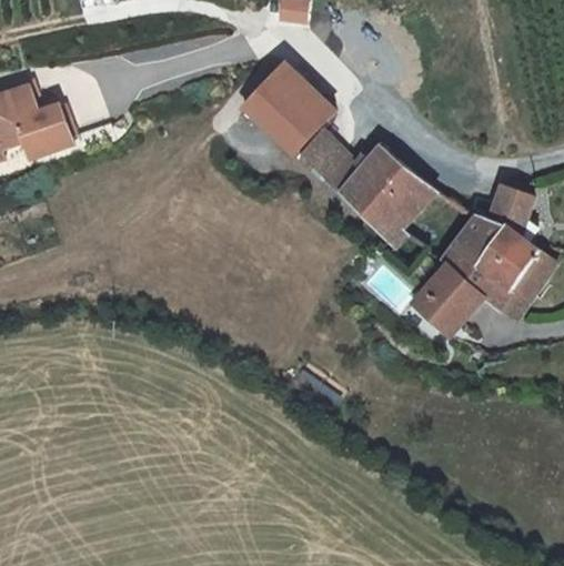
[(281,60),(240,105),(291,151),(332,104),(281,60)]
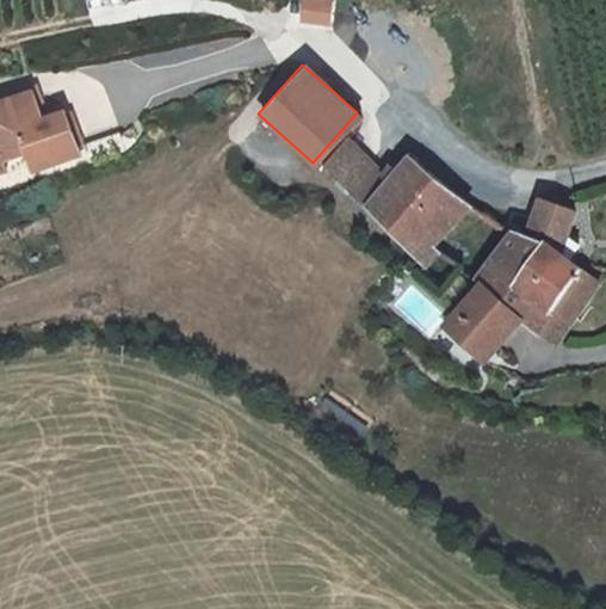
[(0,165),(1,165),(0,160),(0,157),(23,148),(29,165),(76,149),(63,108),(36,116),(32,108),(37,106),(31,87),(0,98),(0,165)]
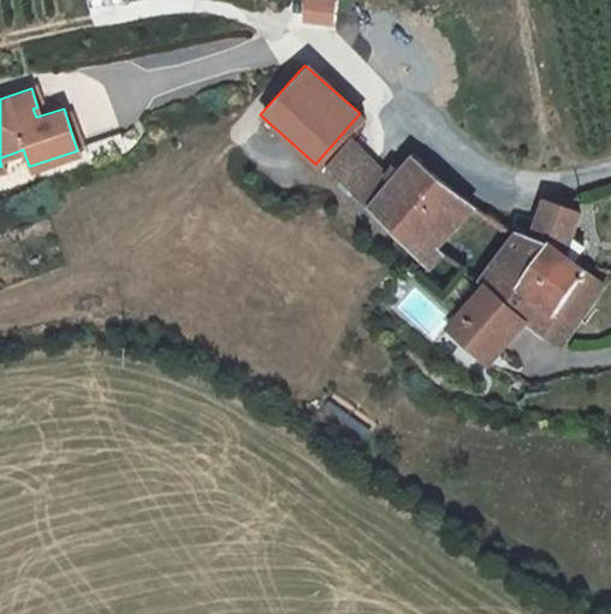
[(349,136),(325,164),(357,200),(385,172),(349,136)]
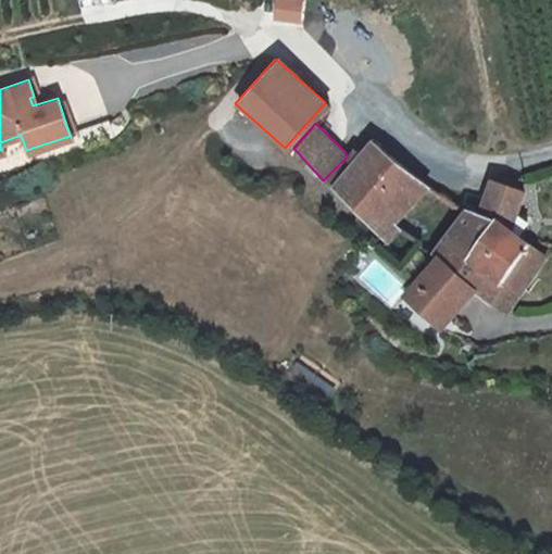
[(380,233),(394,216),(427,185),(409,167),(368,135),(348,155),(323,180),(360,215),(380,233)]
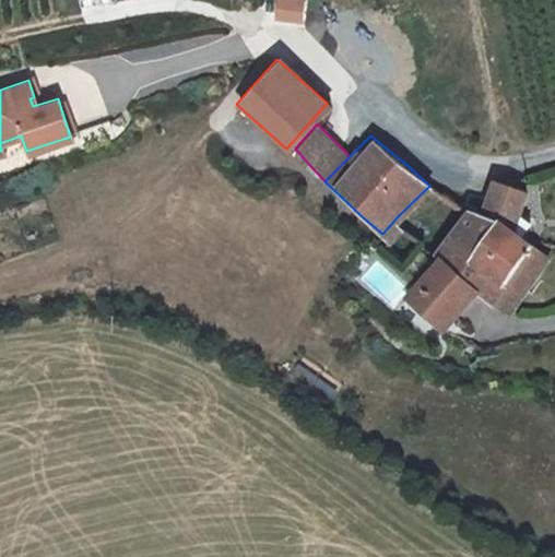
[(545,255),(505,225),(508,220),(509,214),(528,217),(533,194),(503,188),(477,212),(464,212),(428,257),(434,260),(402,299),(420,313),(443,311),(464,285),(472,291),(486,301),(487,299),(509,270),(526,281),(545,255)]
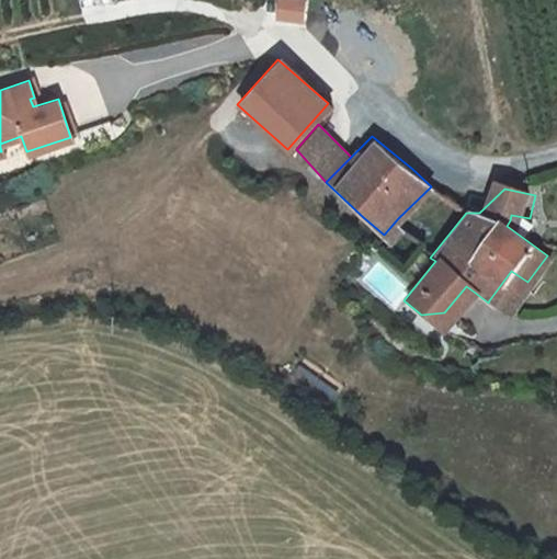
[(527,282),(511,271),(489,300),(506,312),(527,282)]
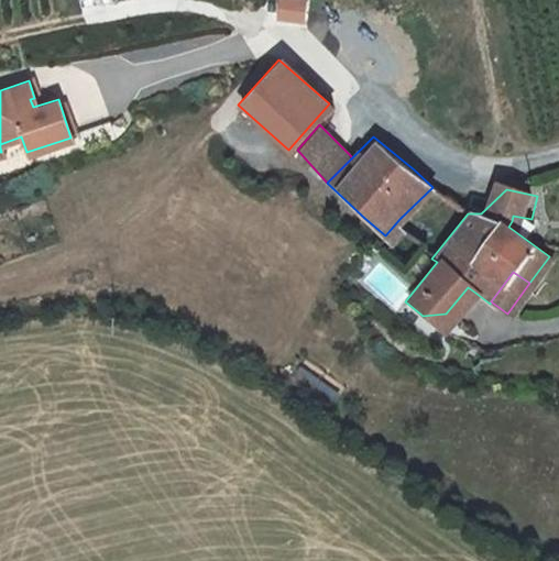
[(446,314),(423,316),(444,332),(475,293),(468,287),(446,314)]
